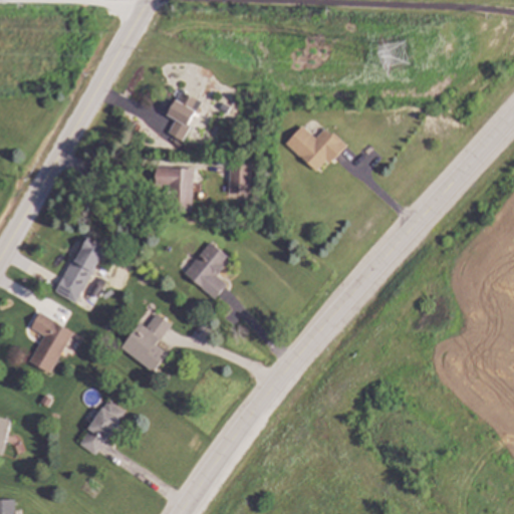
[(202,100),(189,122),(193,124),(184,140),(170,132),(178,118),(168,113),(183,88),(202,100)]
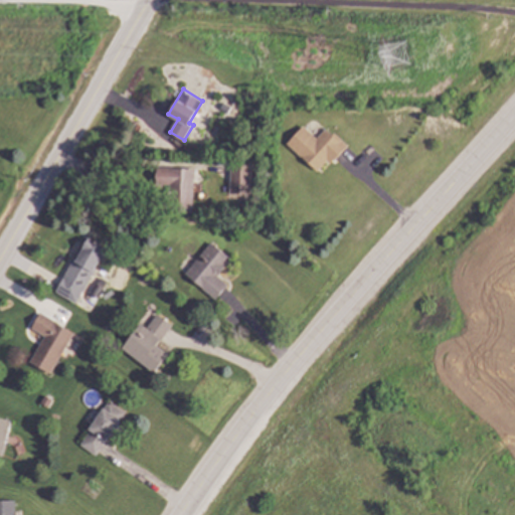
[(231,108),(228,113),(220,109),(223,104),(231,108)]
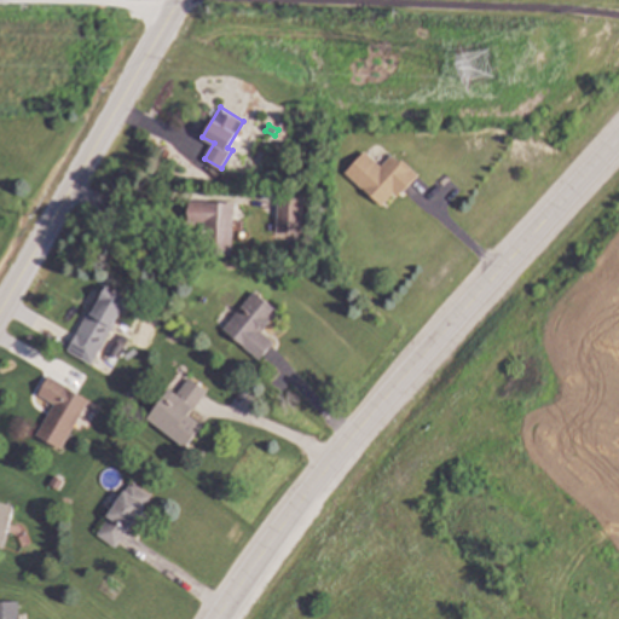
[(382,167),(391,157),(398,162),(400,160),(417,173),(398,196),(393,192),(382,204),(345,173),(363,151),(382,167)]
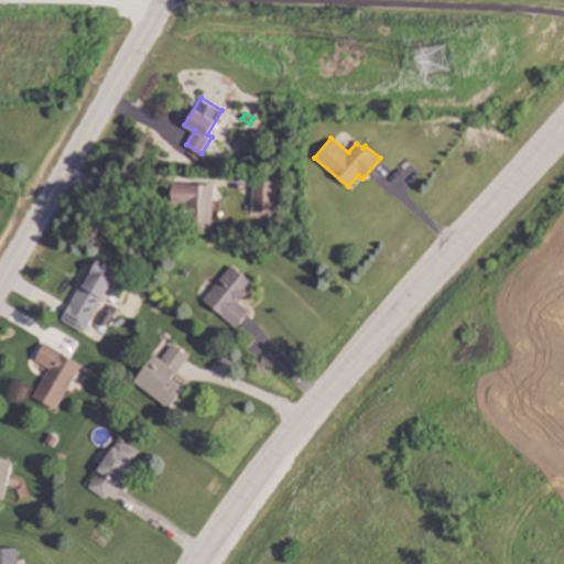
[(278,181),(277,213),(252,212),(255,179),(278,181)]
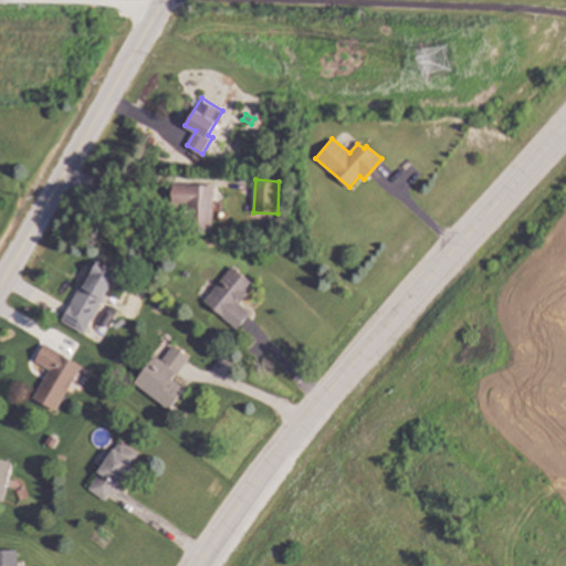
[(215,185),(212,233),(185,232),(187,202),(173,202),(173,184),(215,185)]
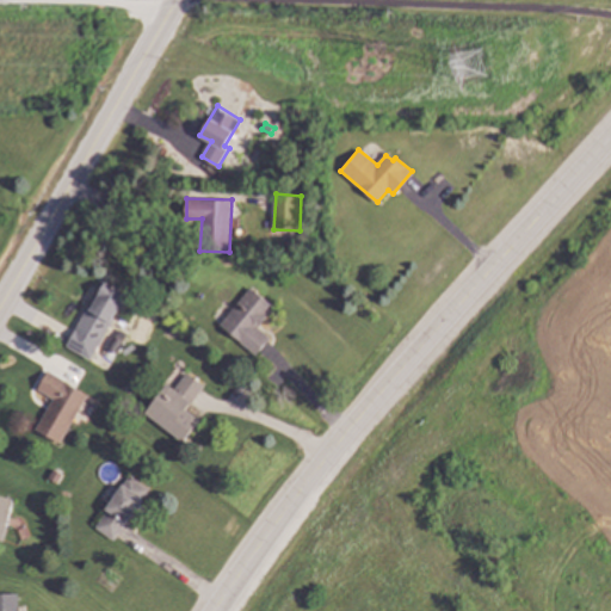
[(128,294),(100,343),(75,328),(103,279),(128,294)]
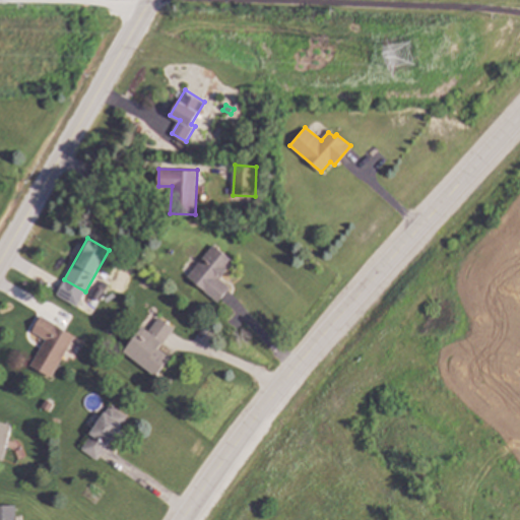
[(234,261),(219,277),(231,287),(218,302),(189,276),(215,245),(234,261)]
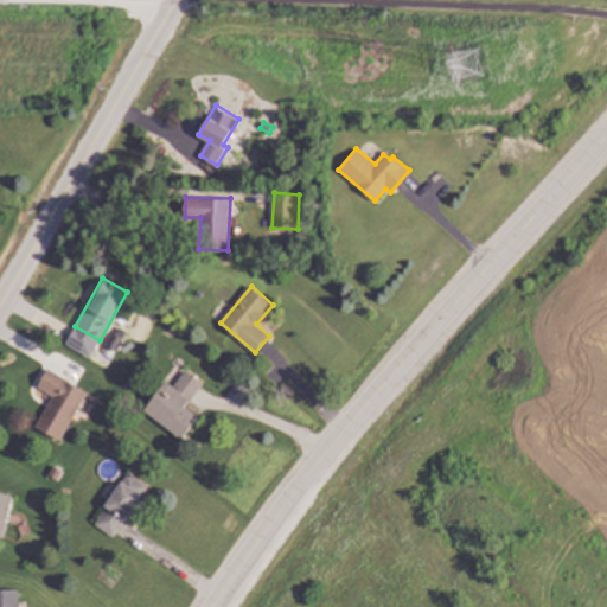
[(127,331),(115,350),(108,345),(120,326),(127,331)]
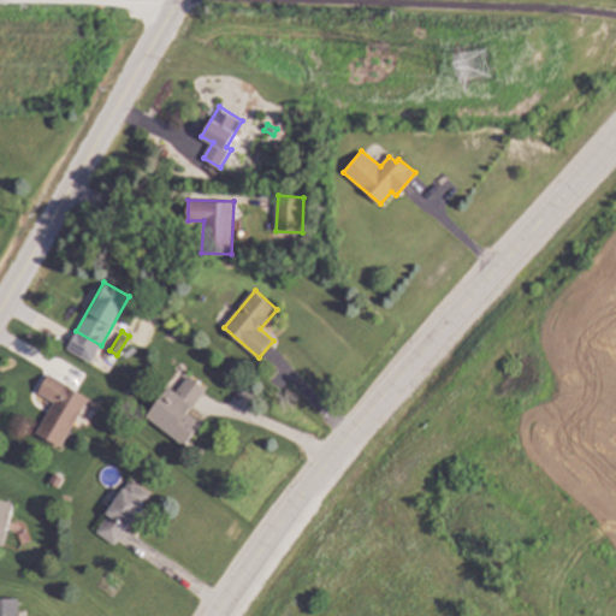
[(89,397),(61,446),(37,432),(55,402),(39,392),(49,373),(89,397)]
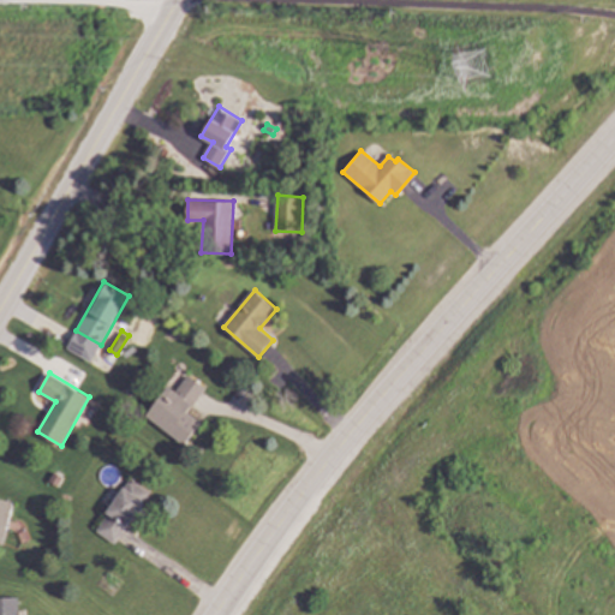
[(207,388),(189,412),(202,422),(185,445),(147,416),(169,384),(177,390),(189,374),(207,388)]
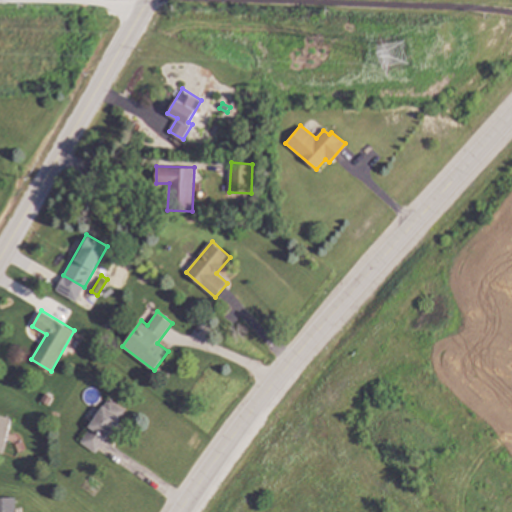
[(126,410),(96,452),(81,441),(111,399),(126,410)]
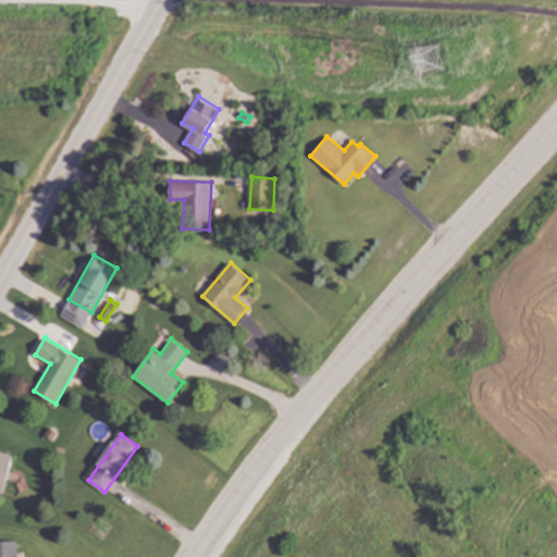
[(0,450),(14,455),(3,492),(0,491),(0,450)]
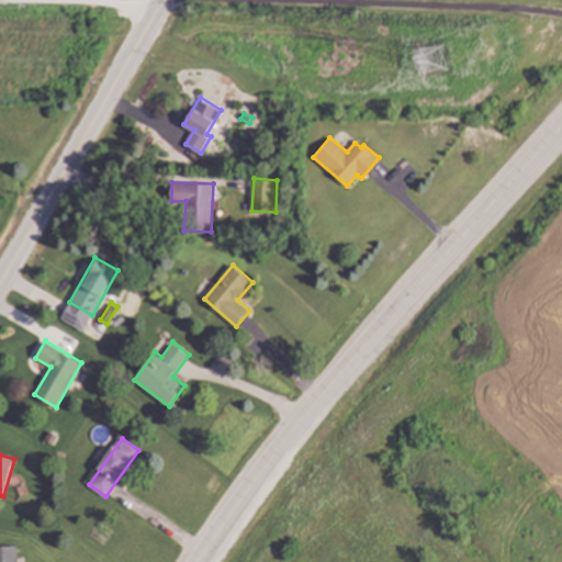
[(17,561),(0,561),(0,546),(17,546),(17,561)]
